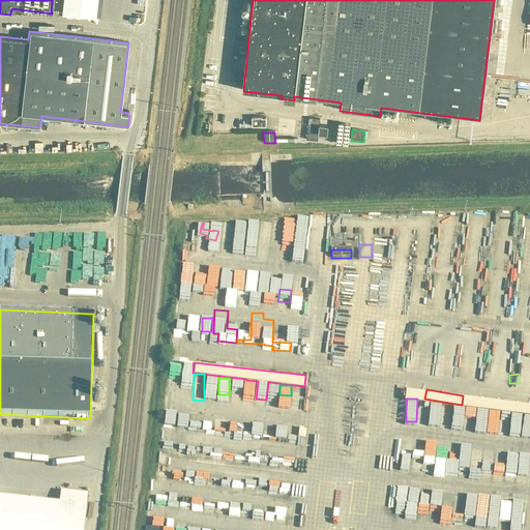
[(419,412),(430,413),(430,401),(419,401),(419,412)]
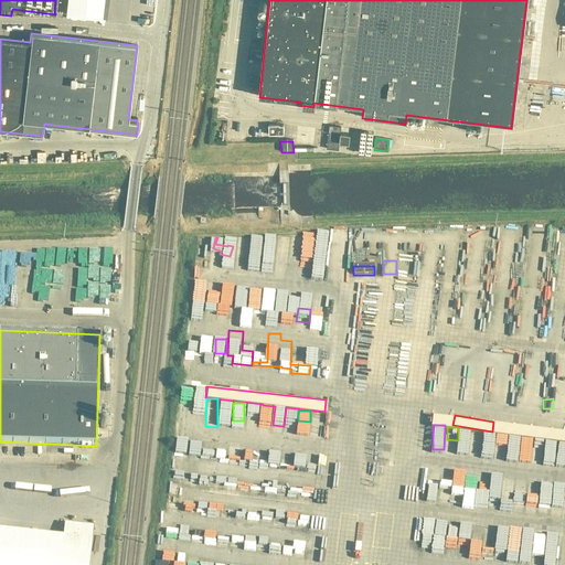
[(518,464),(532,462),(530,436),(513,437),(513,450),(505,451),(505,459),(518,458),(518,464)]
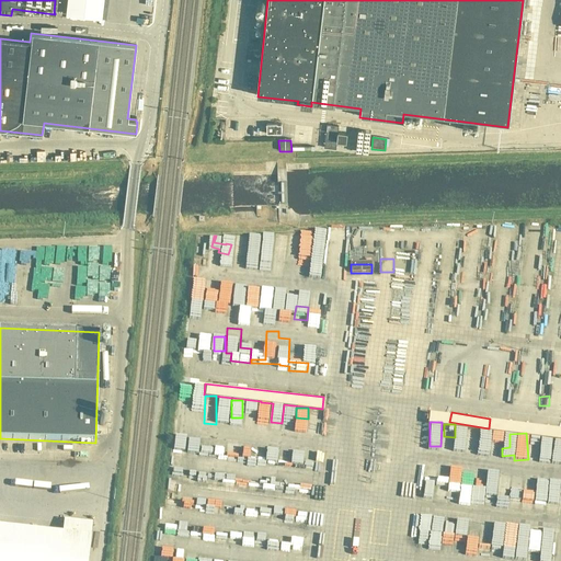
[(252,446),(252,448),(241,448),(241,456),(265,456),(265,446),(252,446)]
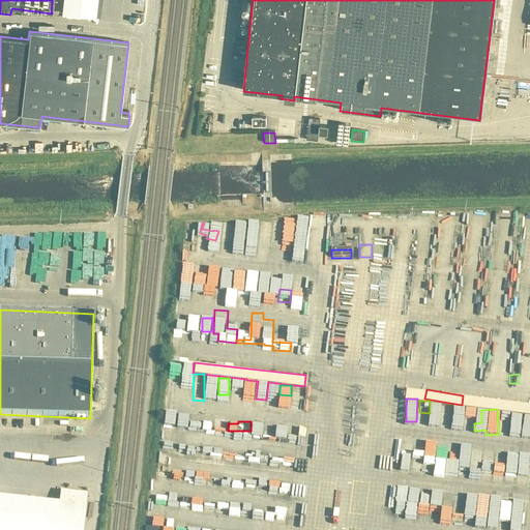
[(264,421),(263,439),(306,441),(306,434),(298,434),(298,435),(276,434),(277,422),(264,421)]
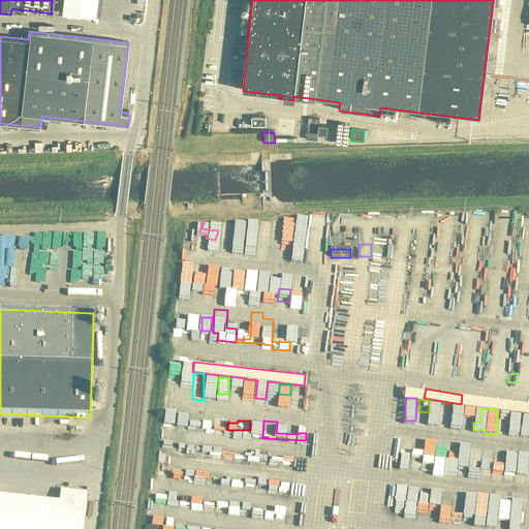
[(87,426),(76,431),(79,436),(89,431),(87,426)]
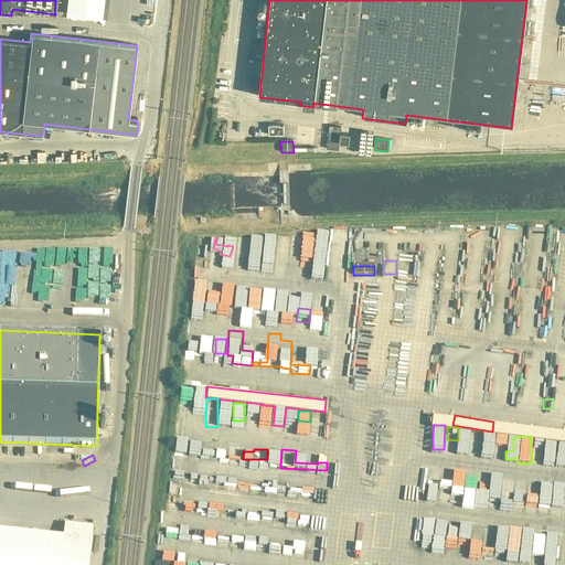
[(427,486),(436,488),(438,480),(429,478),(427,486)]
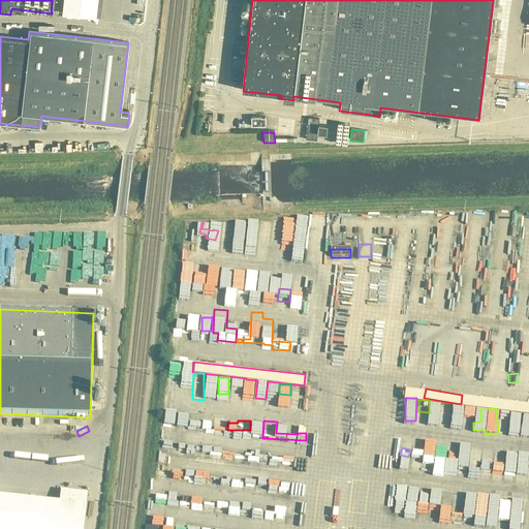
[(240,449),(240,452),(236,452),(237,458),(248,457),(247,448),(240,449)]
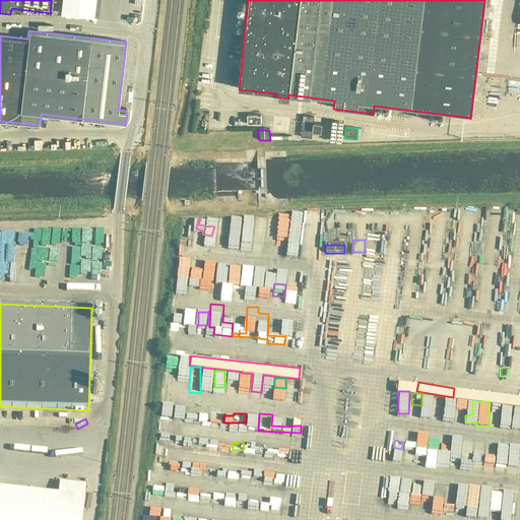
[(506,469),(508,443),(485,441),(485,445),(473,444),(473,449),(460,448),(458,471),(472,472),(473,467),(482,468),(483,465),(497,467),(497,468),(506,469)]
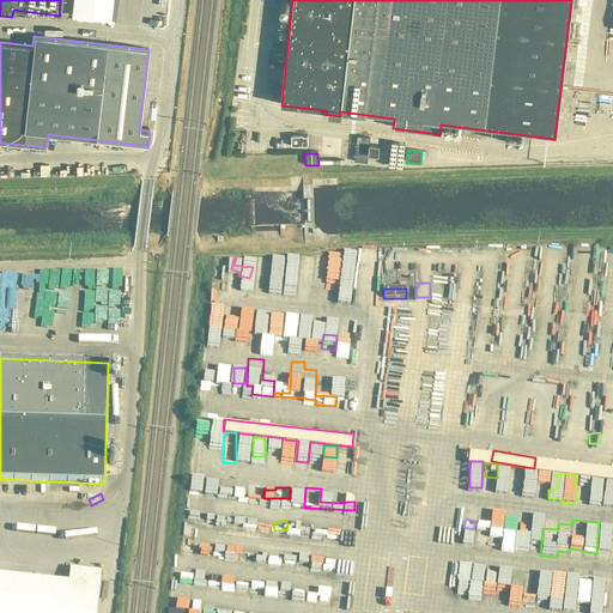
[(515,527),(502,527),(503,553),(516,552),(515,527)]
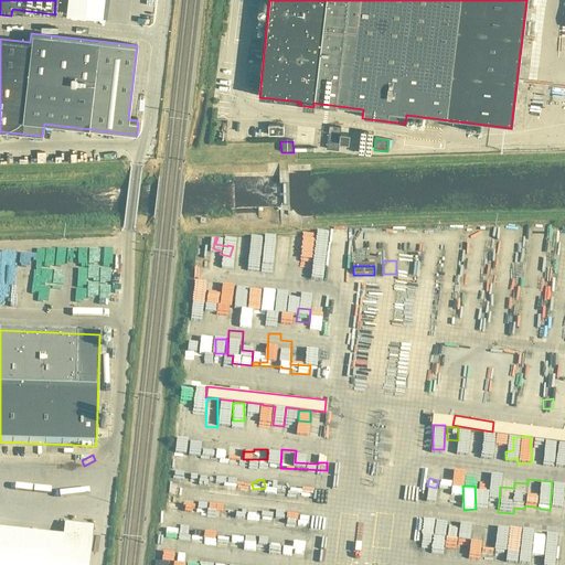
[(277,497),(277,487),(266,487),(267,497),(277,497)]
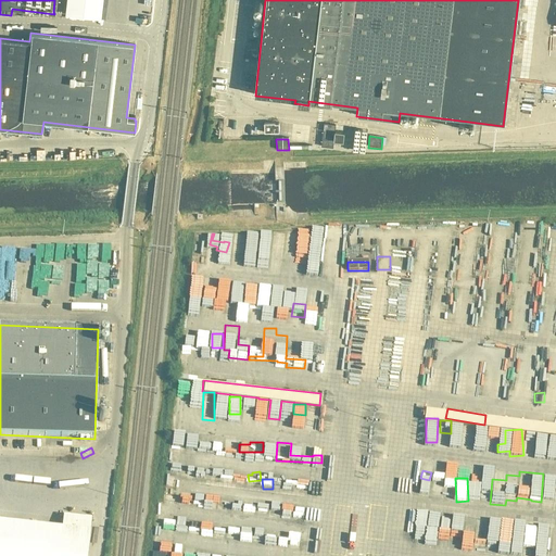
[(294,492),(306,493),(307,482),(295,481),(294,492)]
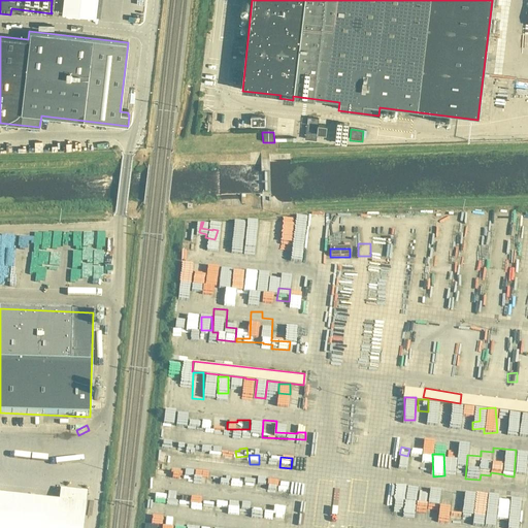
[(446,457),(446,476),(455,476),(455,458),(446,457)]
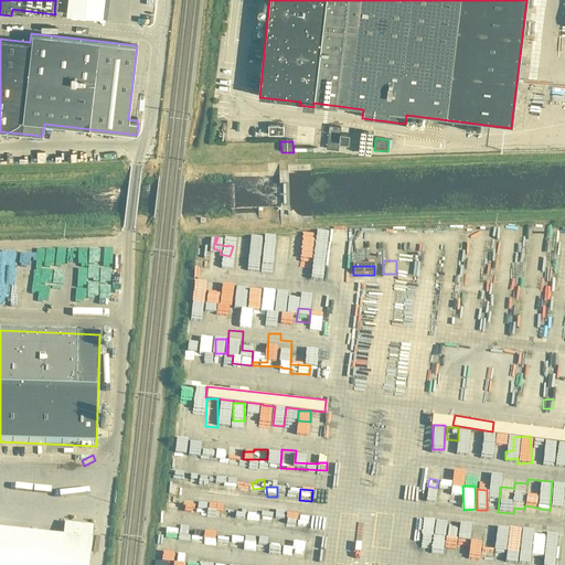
[(294,525),(296,519),(285,516),(284,522),(294,525)]
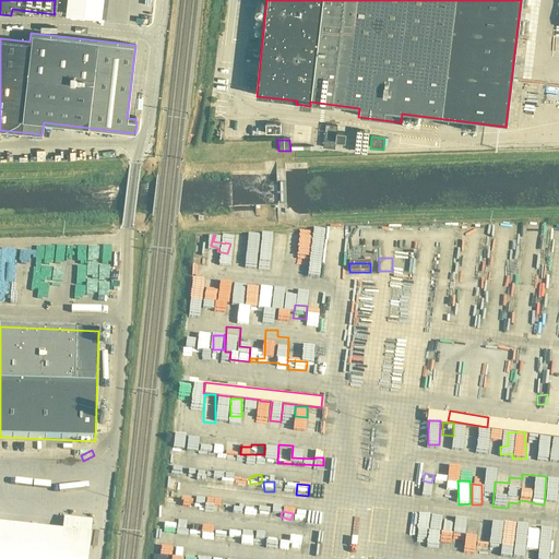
[(464,530),(465,516),(453,515),(452,555),(464,555),(464,552),(475,554),(475,530),(464,530)]
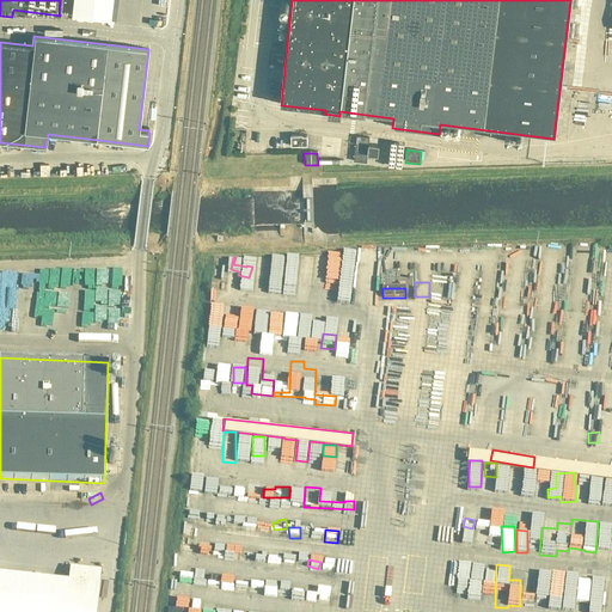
[(524,592),(536,592),(537,567),(525,565),(524,592)]
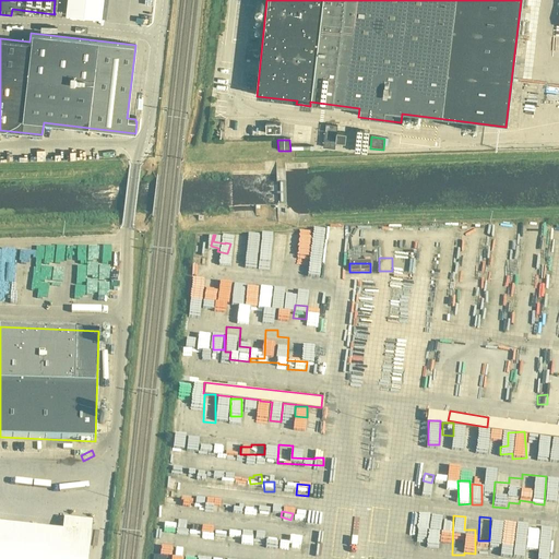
[(62,532),(0,524),(0,558),(87,558),(92,522),(64,519),(62,532)]
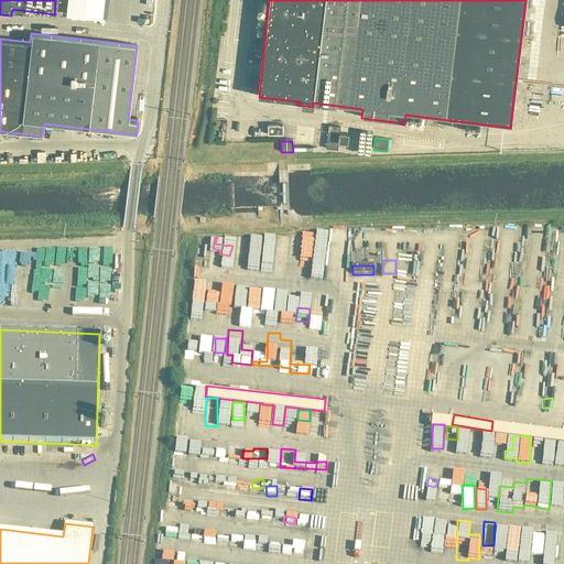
[(419,549),(444,549),(445,524),(434,523),(433,529),(420,529),(419,549)]
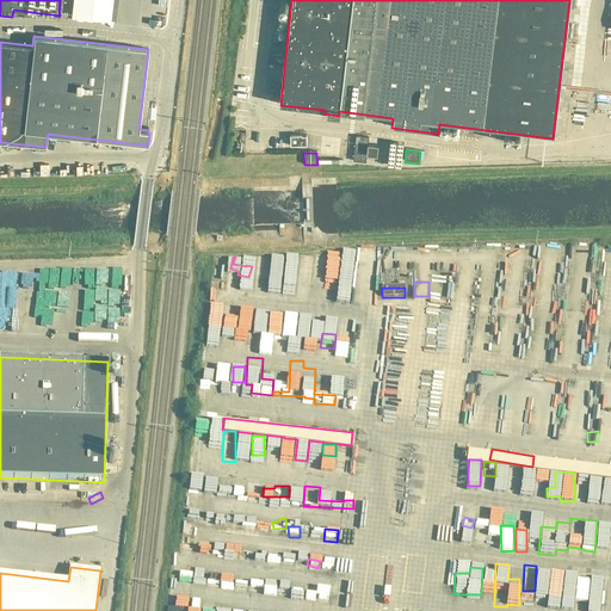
[(575,608),(590,609),(591,593),(604,593),(604,580),(591,579),(591,578),(578,576),(576,592),(563,591),(563,599),(550,598),(550,605),(575,606),(575,608)]
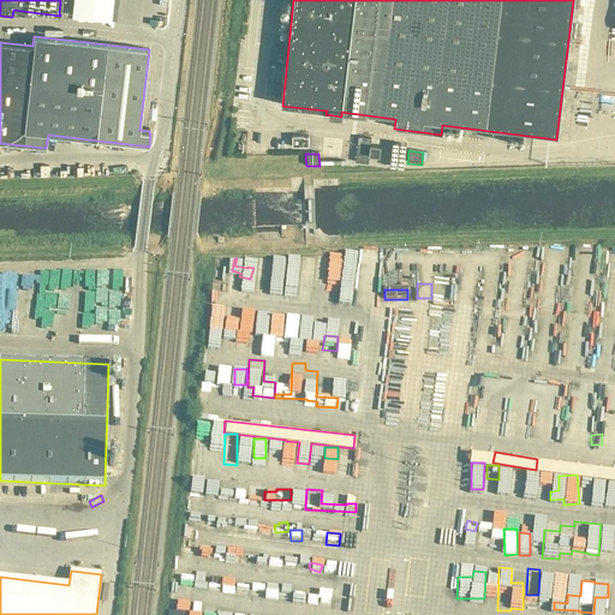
[(541,584),(538,610),(551,611),(554,585),(541,584)]
